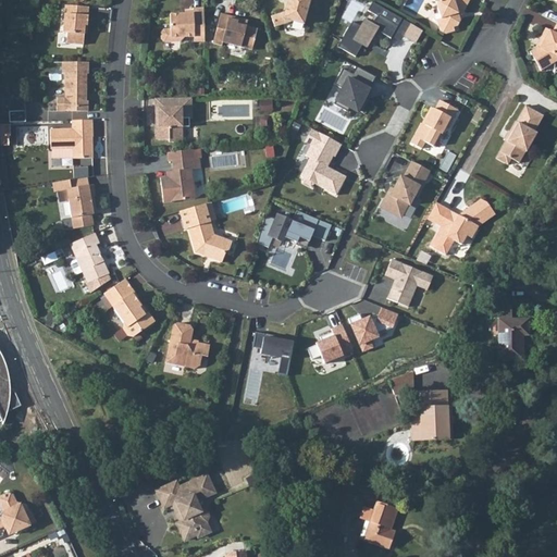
[(291,0),(287,13),(274,17),(277,29),(297,22),(308,25),(314,0),(291,0)]
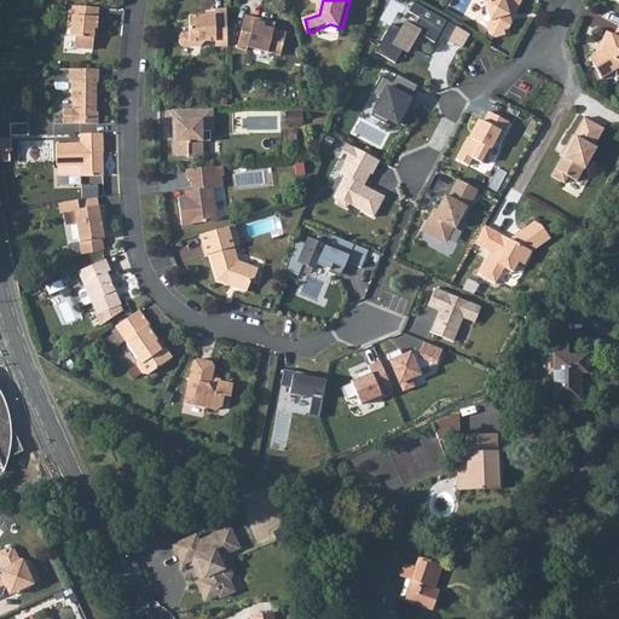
[(491,0),(489,1),(493,21),(489,21),(491,28),(491,32),(499,38),(508,36),(507,30),(510,30),(515,23),(512,17),(515,10),(519,12),(525,0),(491,0)]
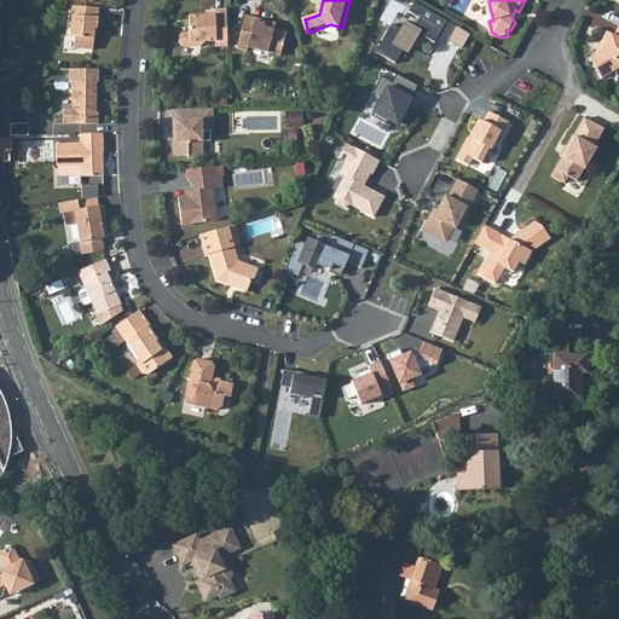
[(391,24),(375,53),(394,65),(401,53),(405,55),(417,36),(433,45),(446,22),(412,4),(408,13),(410,15),(399,29),(391,24)]
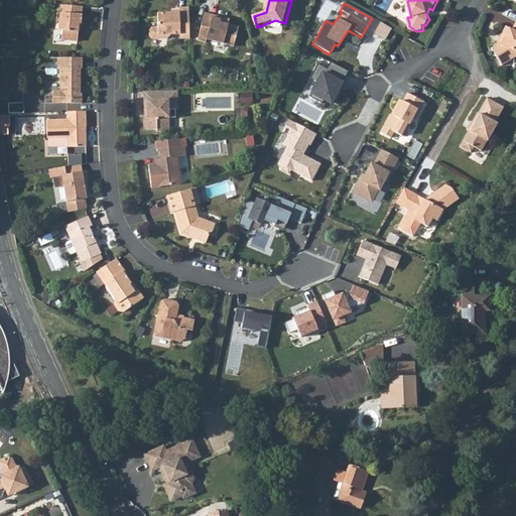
[(83,7),(59,6),(58,31),(61,31),(61,41),(77,41),(78,23),(82,23),(83,7)]
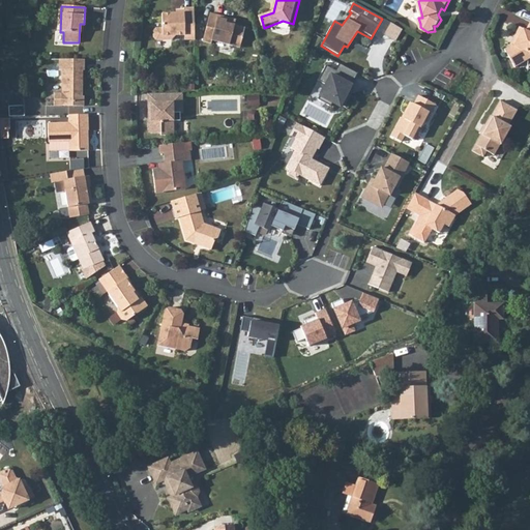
[(196,41),(195,9),(185,9),(184,16),(162,17),(162,30),(156,30),(152,34),(152,40),(158,42),(170,42),(178,35),(185,35),(185,41),(196,41)]
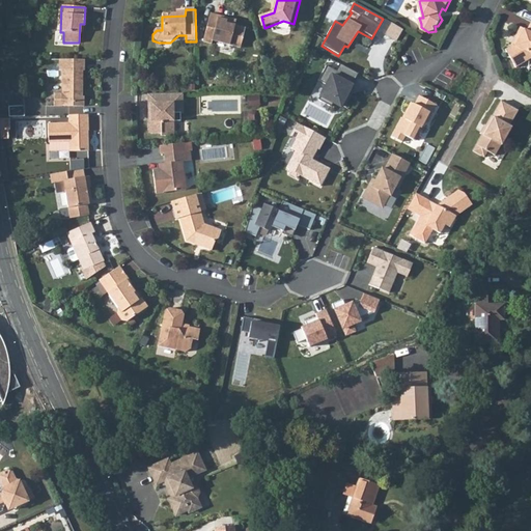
[(235,28),(227,25),(228,20),(212,15),(203,44),(213,47),(214,43),(241,50),(246,32),(245,30),(235,28)]
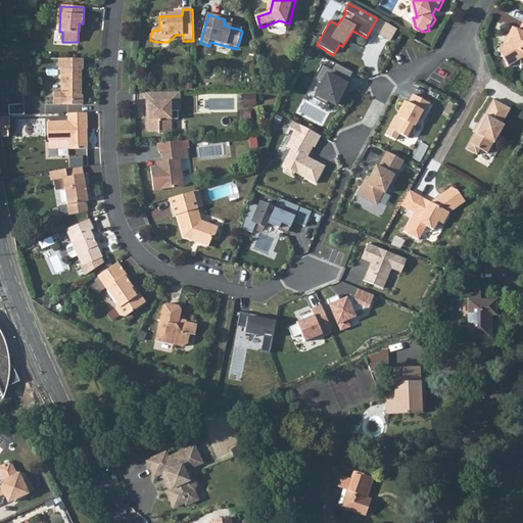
[(383,24),(377,36),(389,42),(396,31),(383,24)]
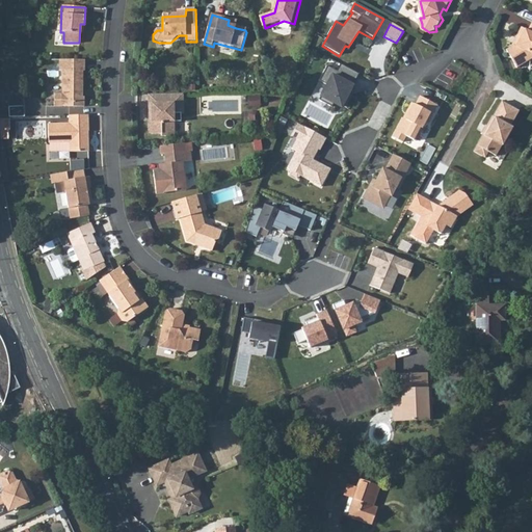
[(531,27),(528,25),(522,35),(524,38),(521,44),(519,43),(511,48),(522,67),(531,60),(531,27)]
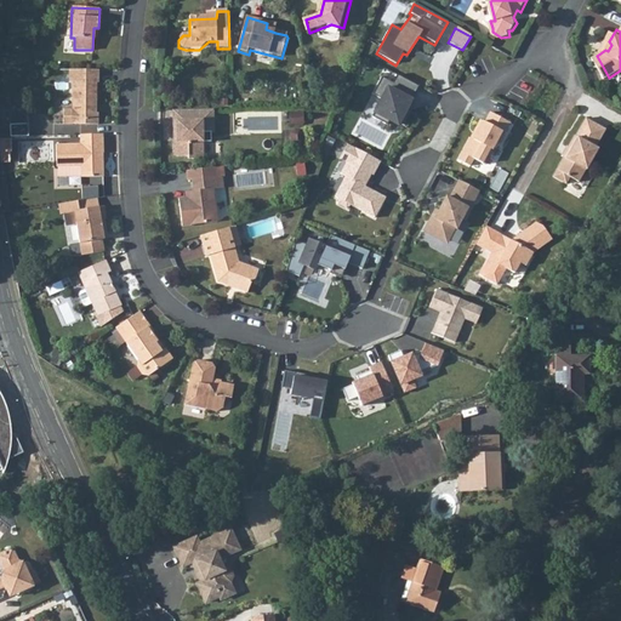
[(98,70),(68,70),(68,83),(72,83),(73,109),(63,109),(63,124),(100,124),(100,113),(92,113),(92,107),(96,107),(96,83),(98,83),(98,70)]
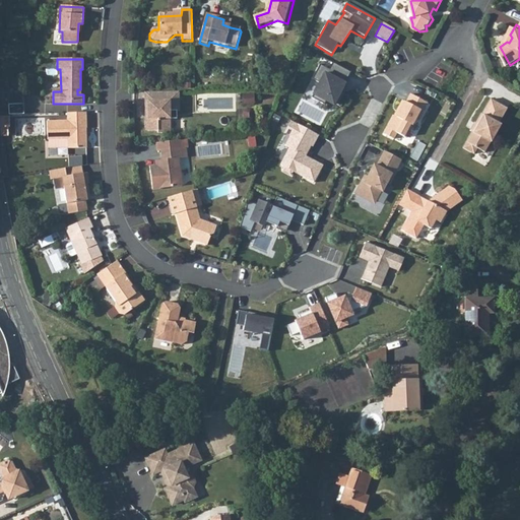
[(331,109),(349,73),(331,63),(328,70),(319,66),(305,93),(331,109)]
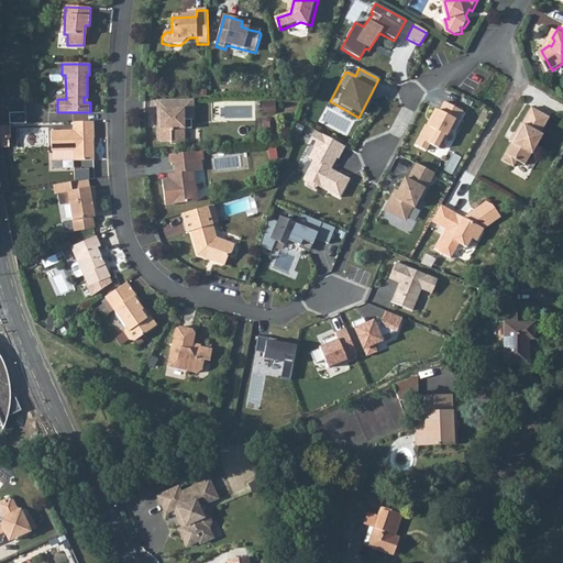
[(169,110),(158,110),(159,142),(173,142),(173,144),(186,144),(187,142),(187,131),(187,121),(194,121),(196,121),(197,120),(196,110),(192,110),(191,100),(169,101),(169,110)]
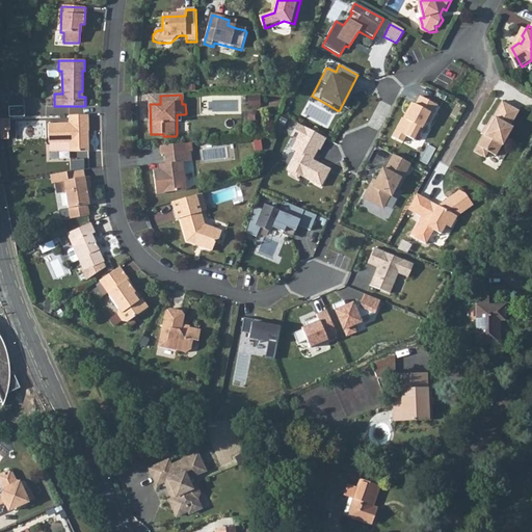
[(160,96),(150,96),(150,104),(160,104),(160,96)]
